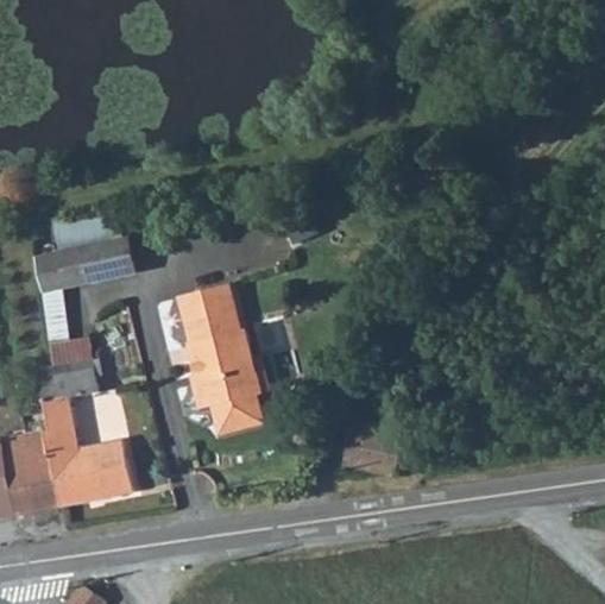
[(107,238),(117,276),(137,271),(126,234),(107,238)]
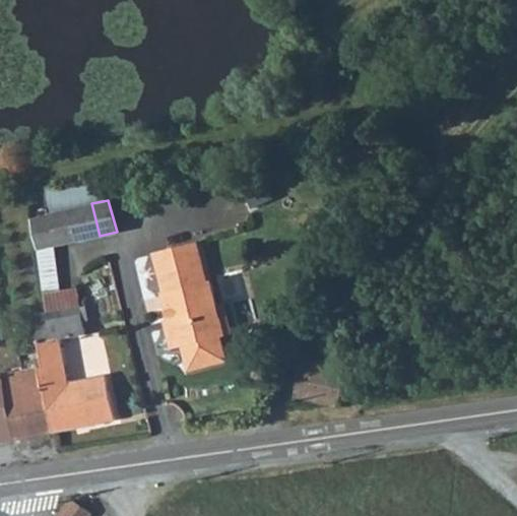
[(52,246),(100,236),(91,203),(30,216),(37,249),(52,246)]
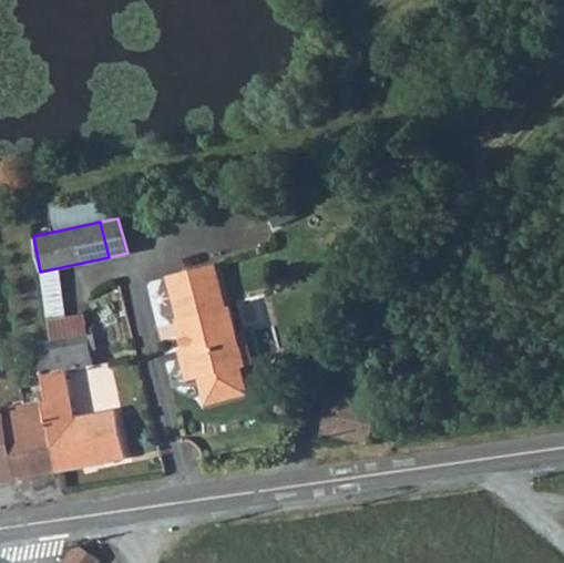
[(249,361),(244,340),(237,341),(235,331),(229,305),(223,306),(213,264),(167,275),(185,346),(186,354),(181,356),(185,377),(200,375),(204,388),(219,396),(229,393),(238,379),(235,365),(249,361)]
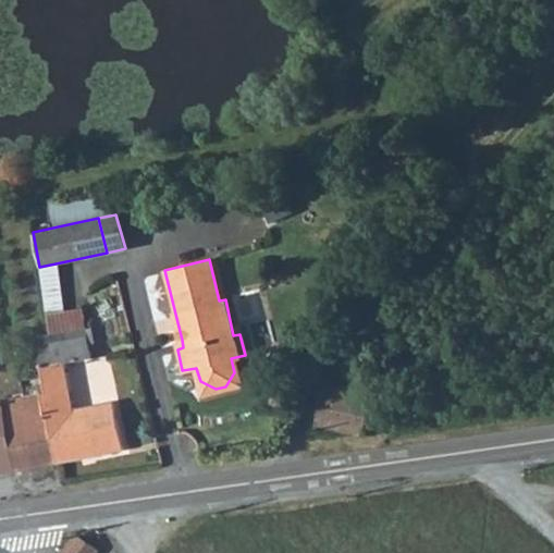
[(44,312),(63,309),(56,263),(39,267),(37,268),(44,312)]
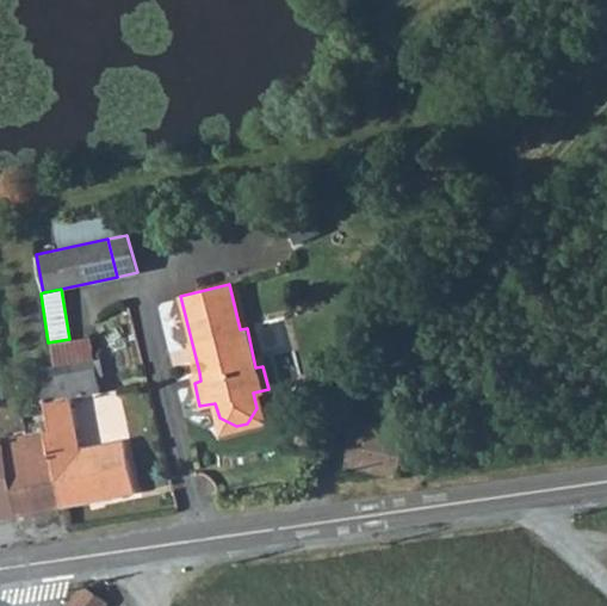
[(48,430),(62,505),(131,492),(122,440),(79,447),(69,396),(98,390),(87,335),(69,339),(48,342),(51,365),(36,369),(48,430)]
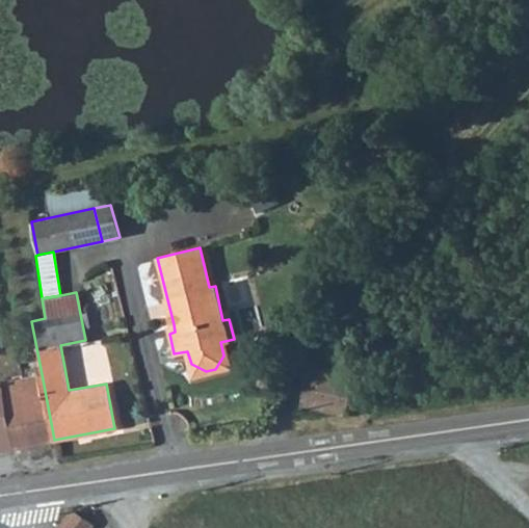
[(344,412),(353,375),(309,365),(300,401),(344,412)]
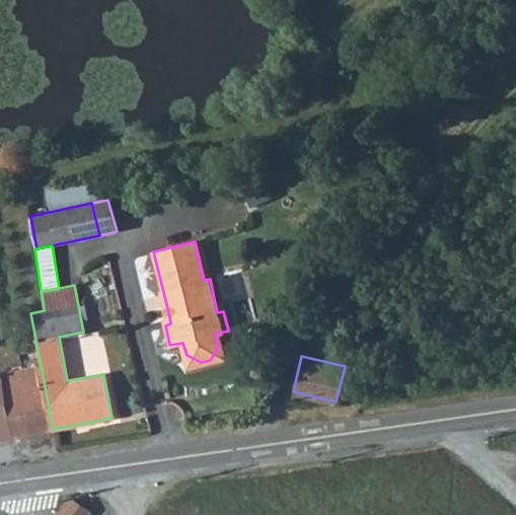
[(0,379),(10,438),(53,429),(41,365),(0,373),(0,379)]
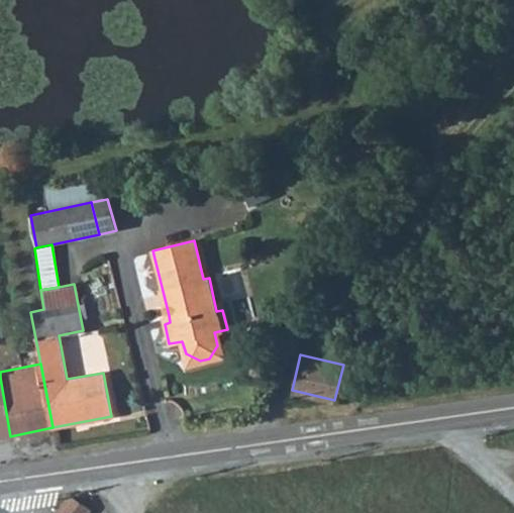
[(0,438),(10,436),(0,378),(0,438)]
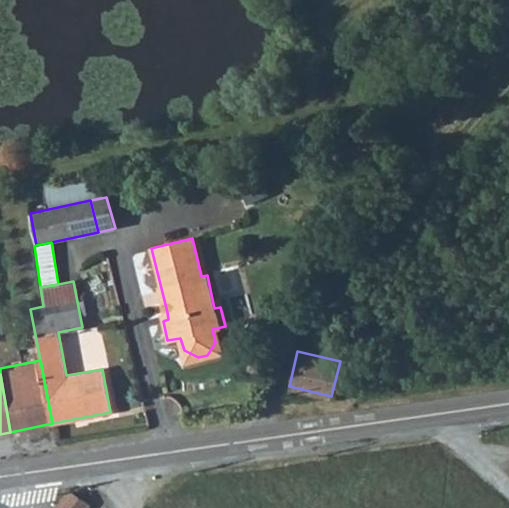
[(83,507),(86,504),(65,491),(53,507),(83,507)]
